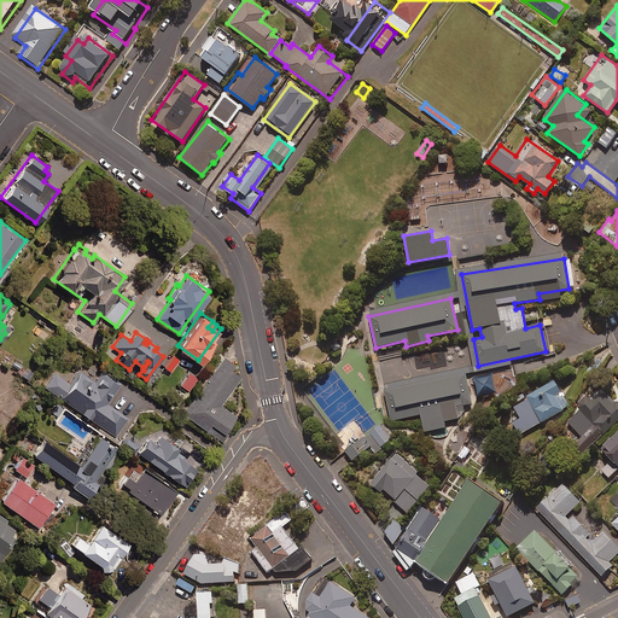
[(607,365),(613,353),(605,349),(600,361),(594,359),(586,377),(602,384),(610,366),(607,365)]
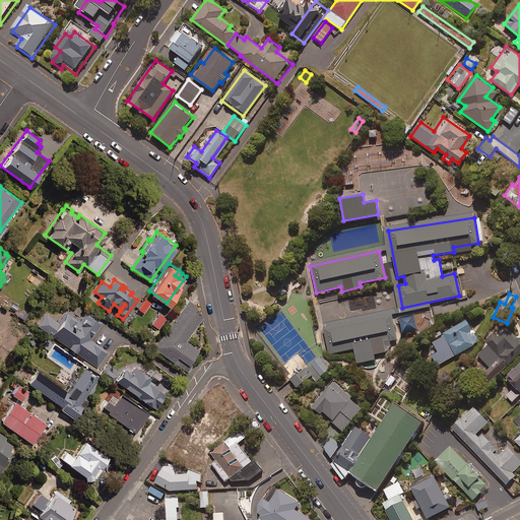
[(149,302),(144,299),(137,308),(143,312),(149,302)]
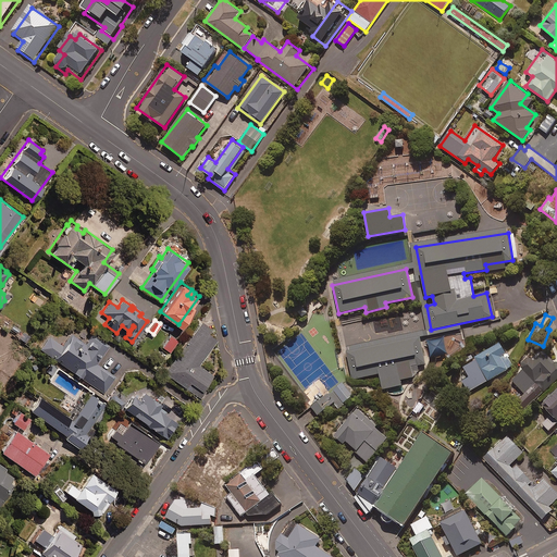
[(209,325),(200,320),(163,372),(199,398),(203,392),(200,388),(211,373),(197,363),(215,337),(206,330),(209,325)]
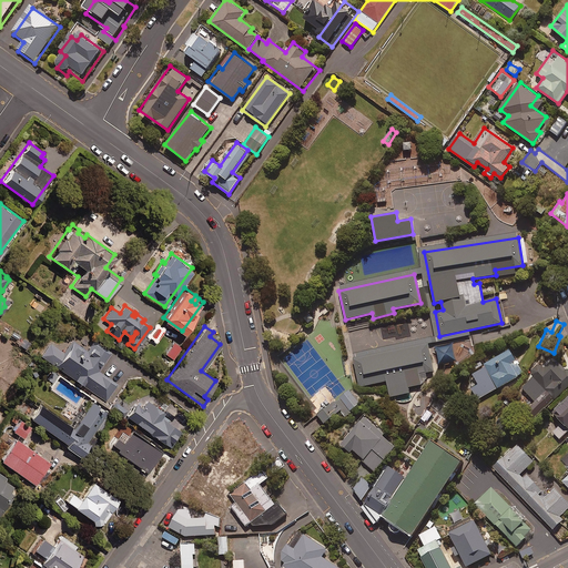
[(110,352),(92,338),(85,348),(72,340),(64,351),(50,341),(40,354),(104,399),(117,383),(98,369),(110,352)]
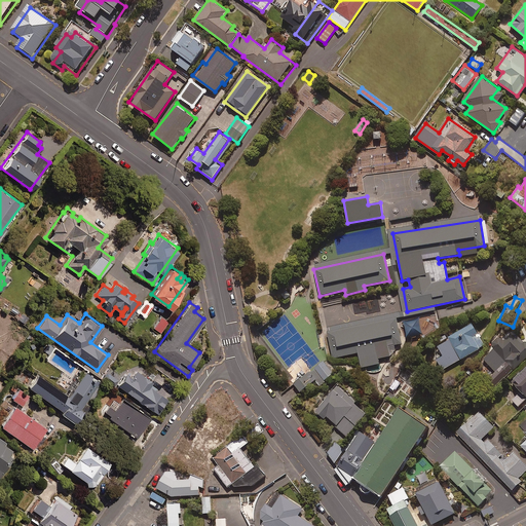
[(168,321),(160,315),(153,328),(160,332),(168,321)]
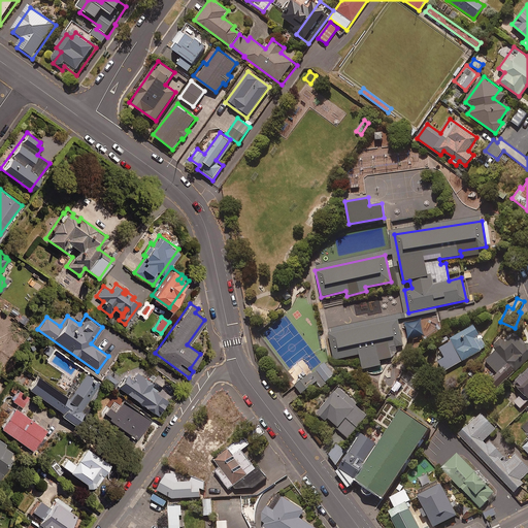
[(398,319),(328,333),(333,360),(360,354),(363,369),(382,365),(378,351),(403,345),(398,319)]
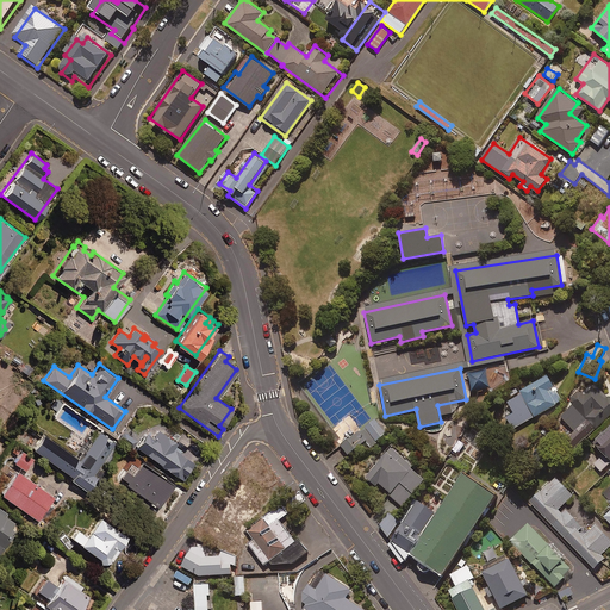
[(564,400),(549,374),(521,391),(522,393),(502,405),(514,428),(564,400)]
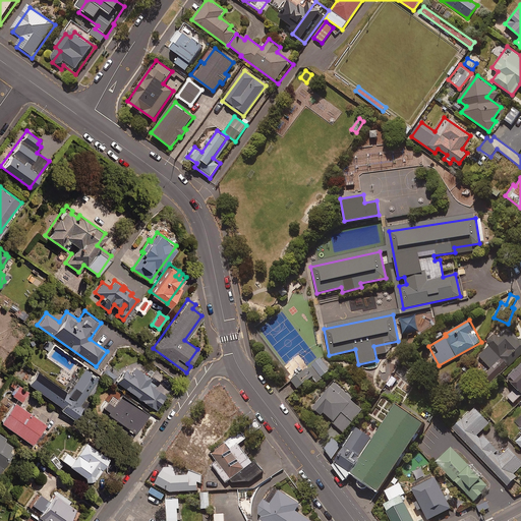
[(520,341),(508,327),(478,355),(491,368),(488,371),(496,379),(520,354),(520,341)]
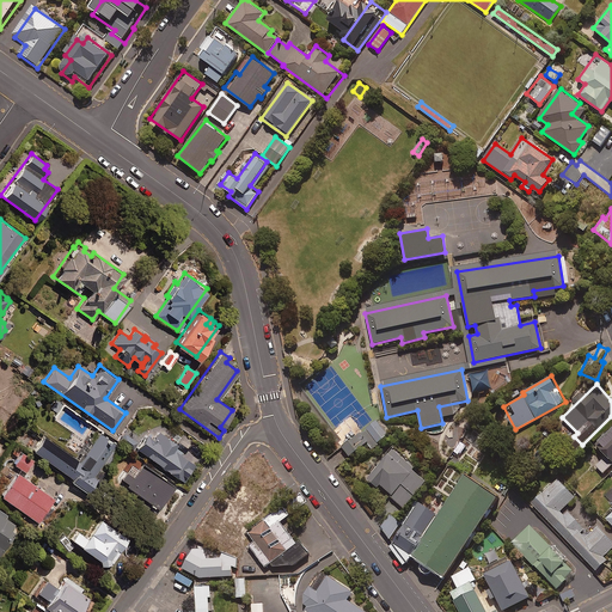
[(390,439),(378,421),(341,446),(349,457),(368,444),(373,451),(390,439)]
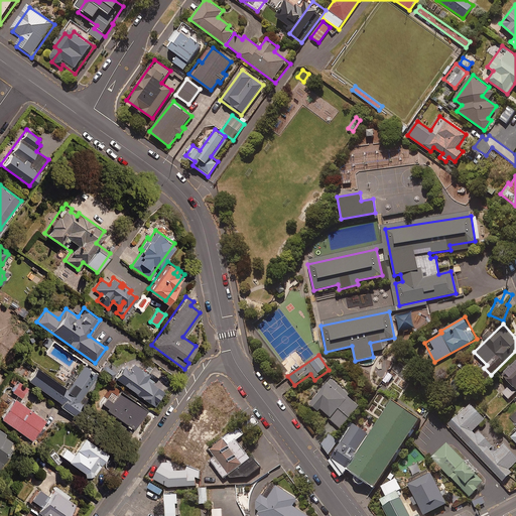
[(515,360),(503,374),(515,387),(515,360)]
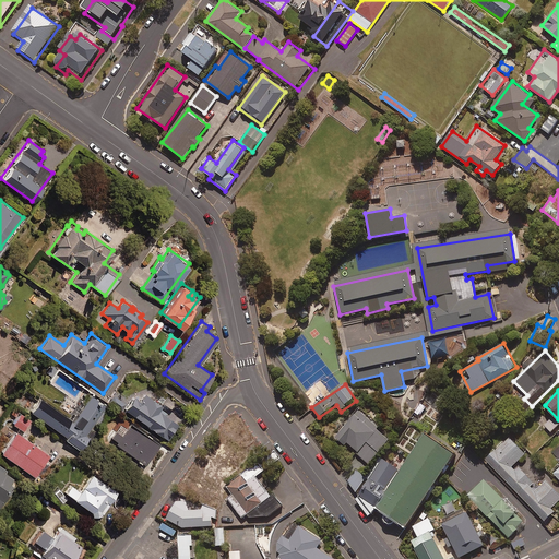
[(161,403),(144,392),(140,399),(132,394),(123,407),(167,438),(178,423),(157,408),(161,403)]
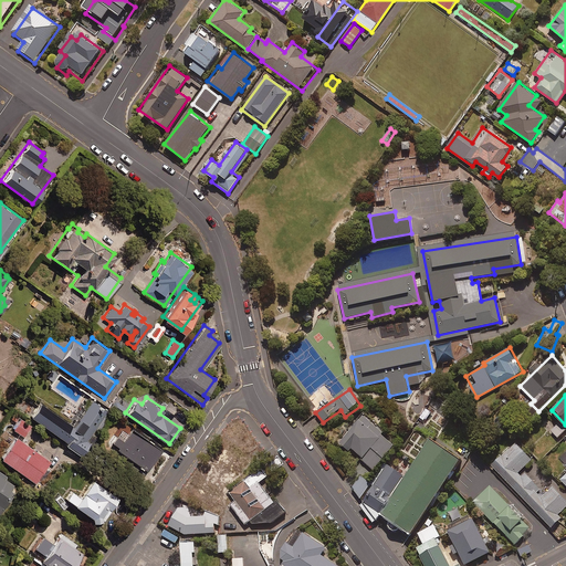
[(108,410),(91,398),(72,426),(39,402),(30,416),(67,441),(65,443),(80,453),(91,439),(88,438),(108,410)]
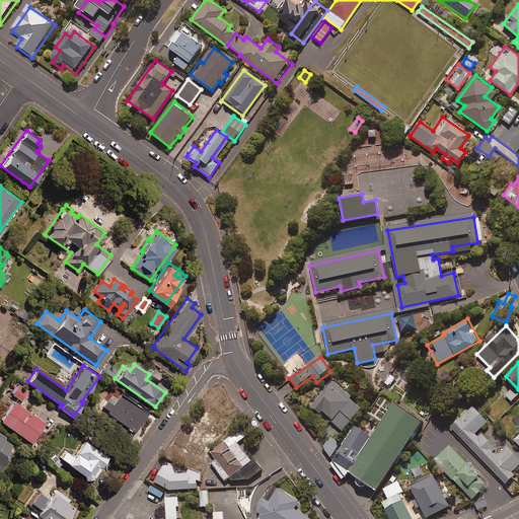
[(27,390),(12,378),(9,382),(15,387),(11,392),(20,399),(27,390)]
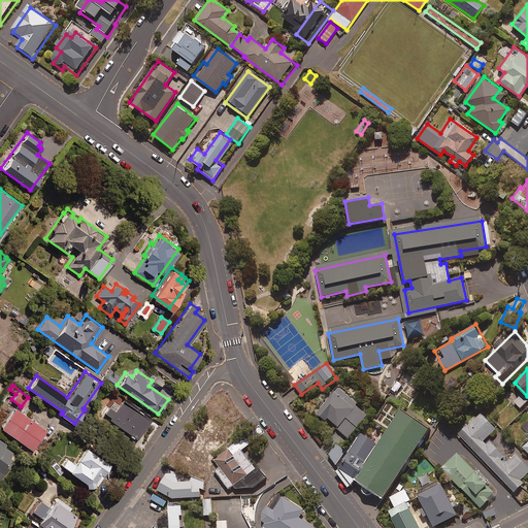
[(339,387),(315,415),(320,419),(322,417),(325,421),(327,418),(333,424),(348,437),(368,415),(357,404),(358,402),(339,387)]
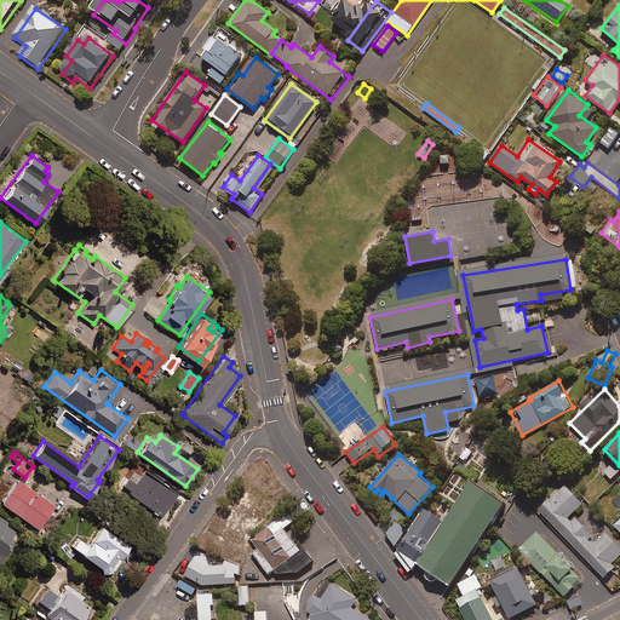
[(619,470),(613,463),(603,471),(610,480),(619,470)]
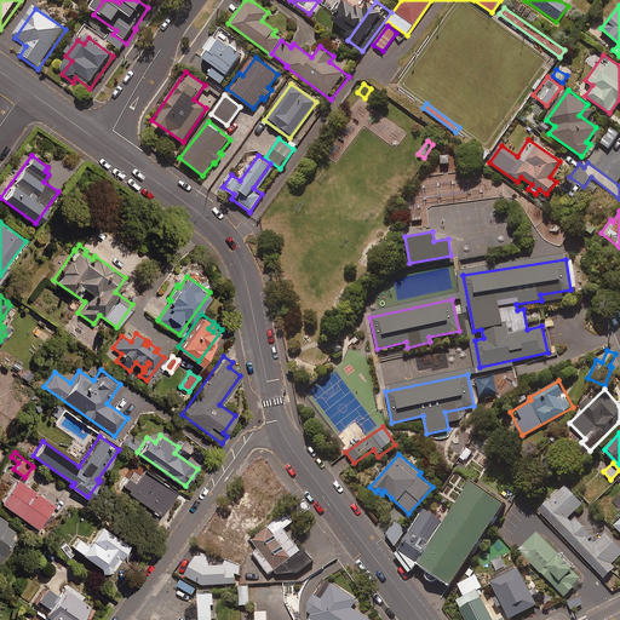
[(144,468),(135,482),(127,477),(122,484),(128,489),(127,491),(160,514),(176,489),(144,468)]
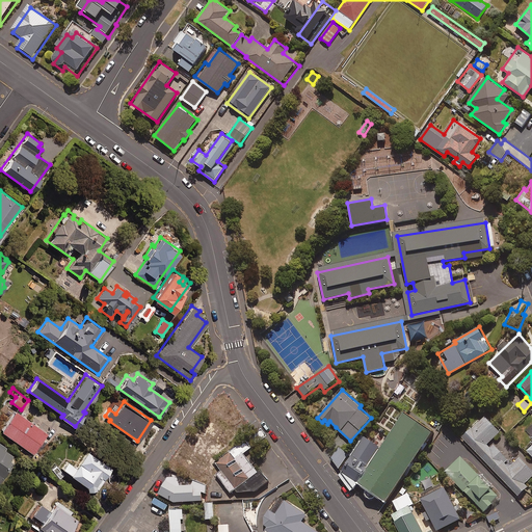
[(46,433),(15,410),(0,429),(32,453),(46,433)]
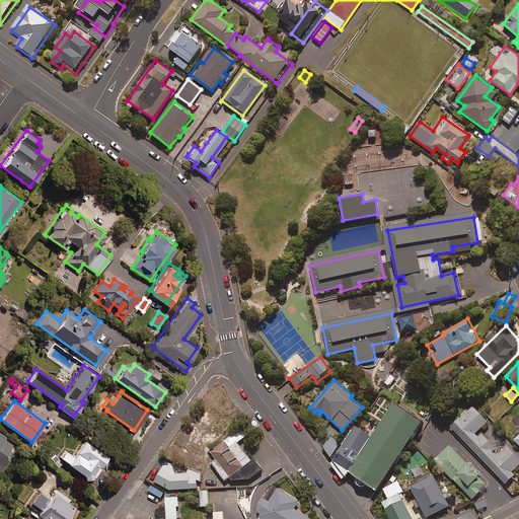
[(395,403),(348,472),(375,492),(423,422),(395,403)]
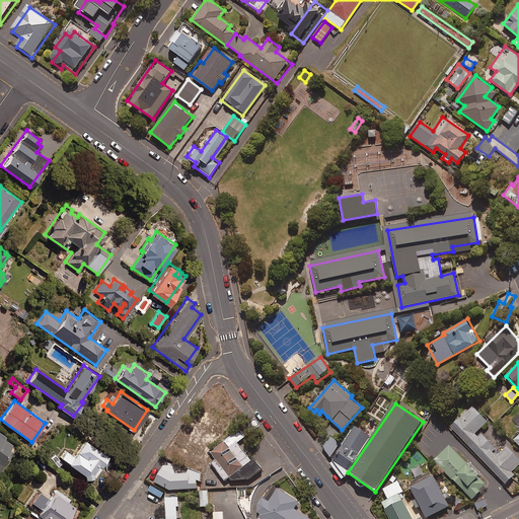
[(488,421),(473,405),(451,427),(506,484),(515,474),(513,470),(518,464),(518,457),(508,446),(497,456),(491,450),(495,446),(483,434),(478,437),(474,433),(488,421)]
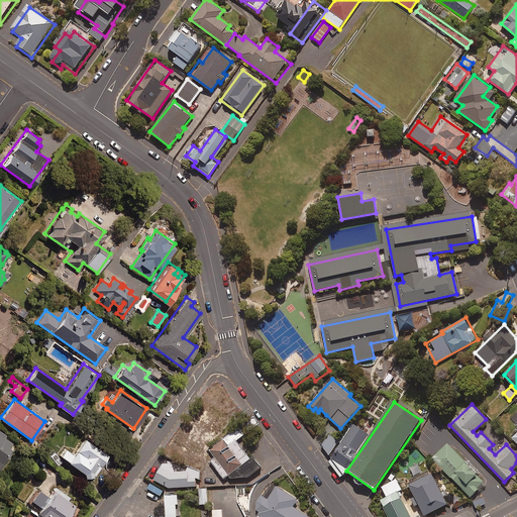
[(222,413),(213,407),(210,411),(203,407),(186,432),(187,433),(182,440),(184,441),(179,449),(187,454),(191,447),(199,452),(209,437),(211,438),(218,427),(214,425),(222,413)]
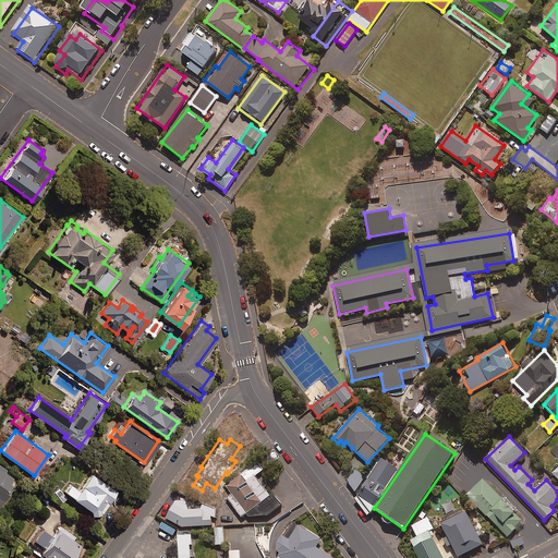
[(375,505),(401,468),(384,457),(359,494),(375,505)]
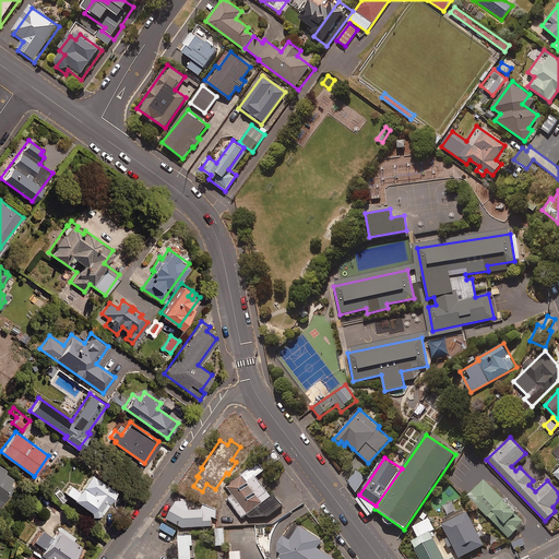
[(486,465),(477,458),(473,464),(482,472),(486,465)]
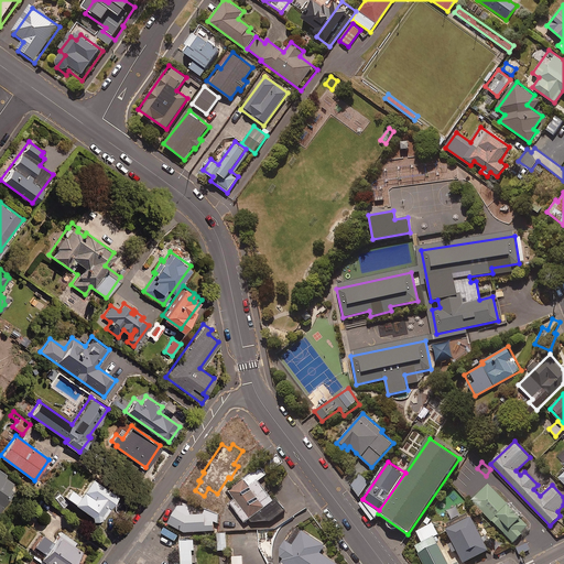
[(275,498),(273,499),(258,479),(267,474),(261,465),(228,489),(235,498),(229,501),(245,522),(249,518),(251,522),(271,520),(284,510),(275,498)]
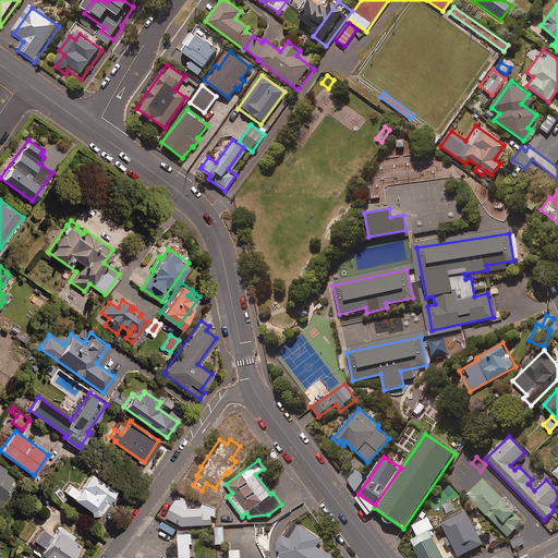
[(5,469),(0,464),(0,502),(13,485),(9,483),(13,477),(4,471),(5,469)]
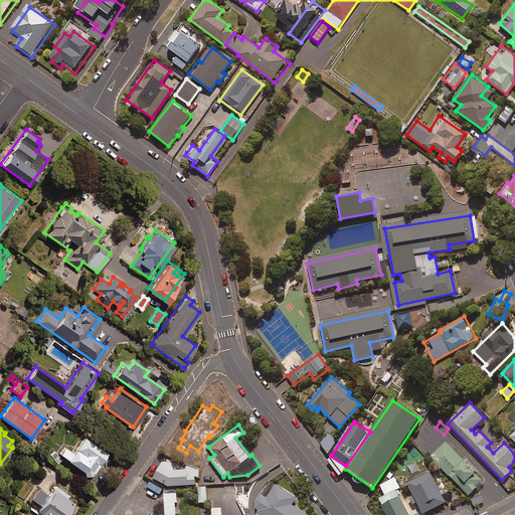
[(64,446),(59,452),(83,471),(83,473),(88,473),(88,471),(92,472),(108,453),(84,435),(72,452),(64,446)]
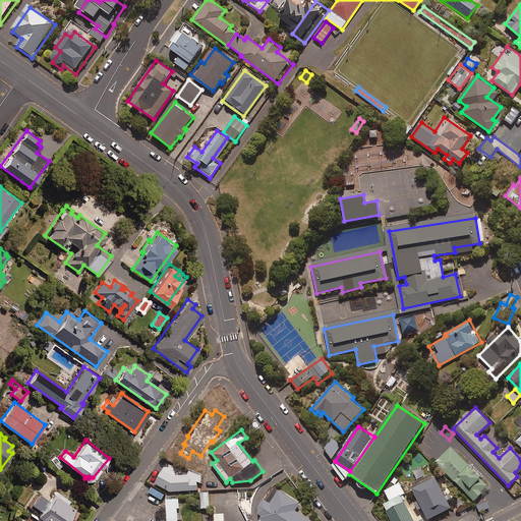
[(488,486),(452,446),(436,461),(474,501),(488,486)]
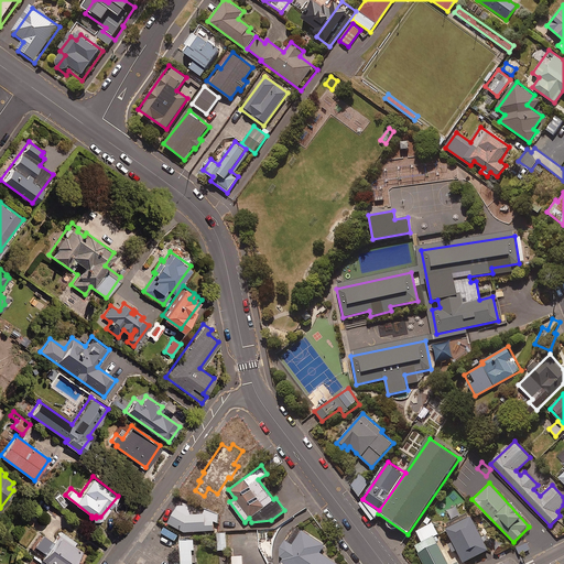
[(187,513),(176,508),(167,524),(184,532),(214,531),(214,522),(218,522),(218,512),(187,513)]
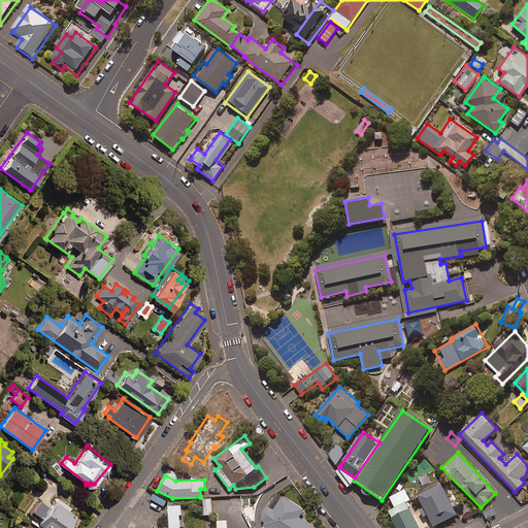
[(457,515),(441,482),(419,493),(434,526),(457,515)]
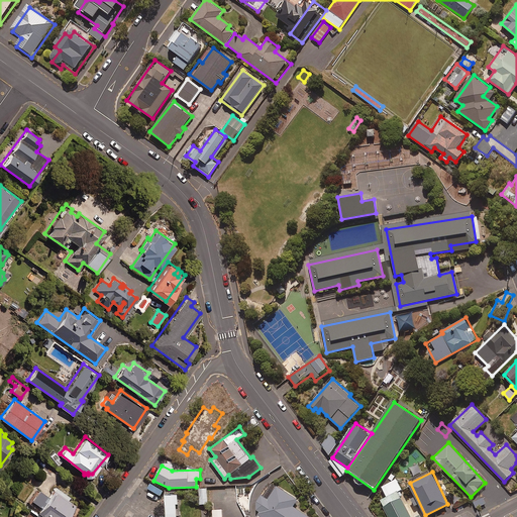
[(402,489),(397,479),(382,486),(387,497),(381,500),(389,516),(411,516),(399,491),(402,489)]
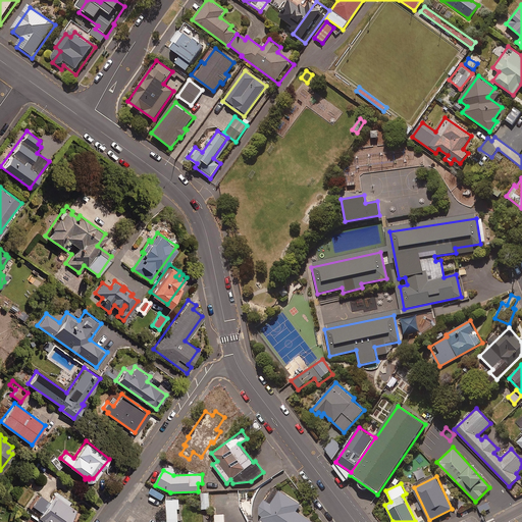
[(33,506),(42,512),(39,516),(47,521),(66,521),(75,510),(69,505),(71,501),(56,490),(49,501),(41,494),(33,506)]
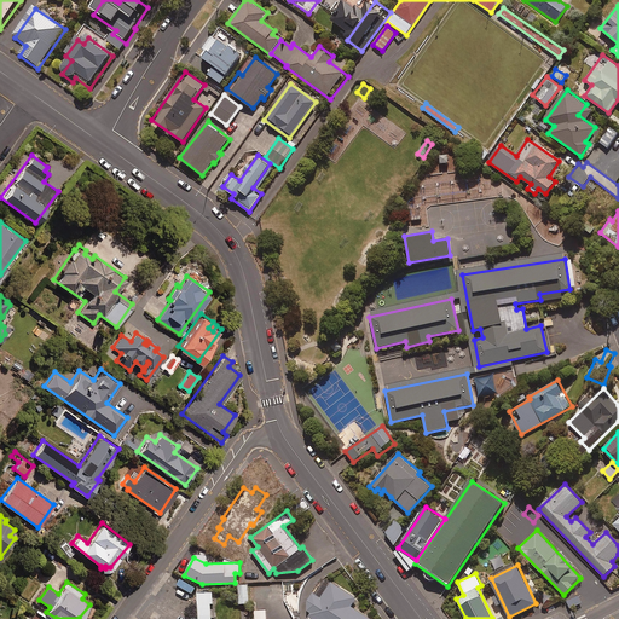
[(299,613),(299,618),(370,618),(351,606),(357,597),(331,582),(322,597),(313,593),(299,613)]
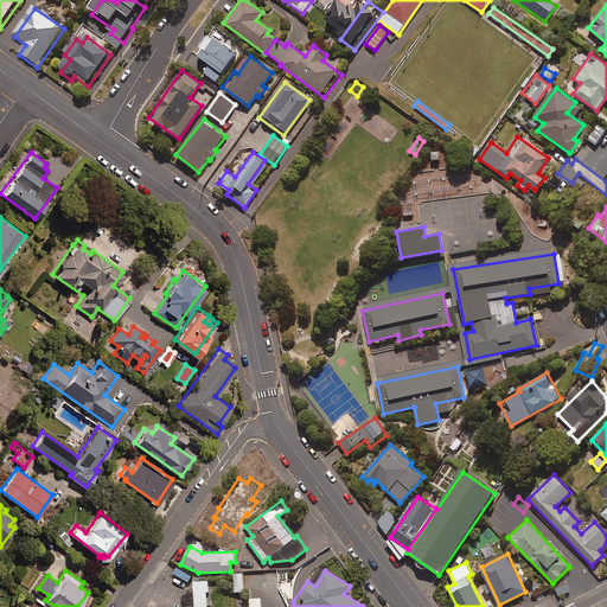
[(197,606),(206,606),(208,592),(210,592),(210,581),(197,581),(197,606)]
